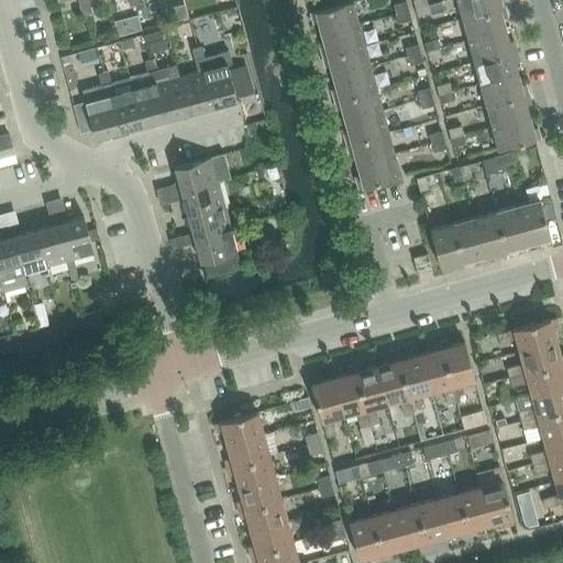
[(456,0),(462,19),(505,7),(503,0),(456,0)]
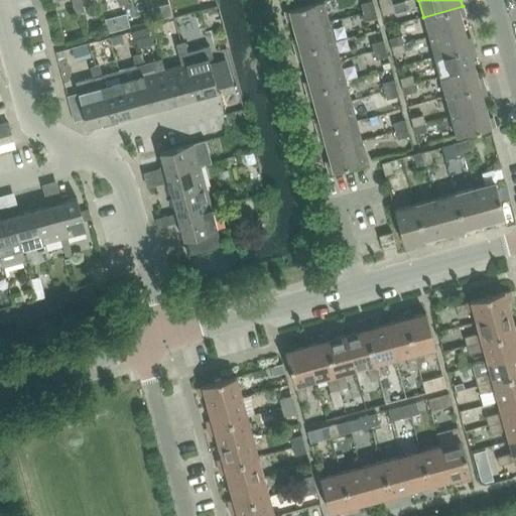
[(294,31),(330,21),(324,1),(285,11),(287,21),(292,20),(294,31)]
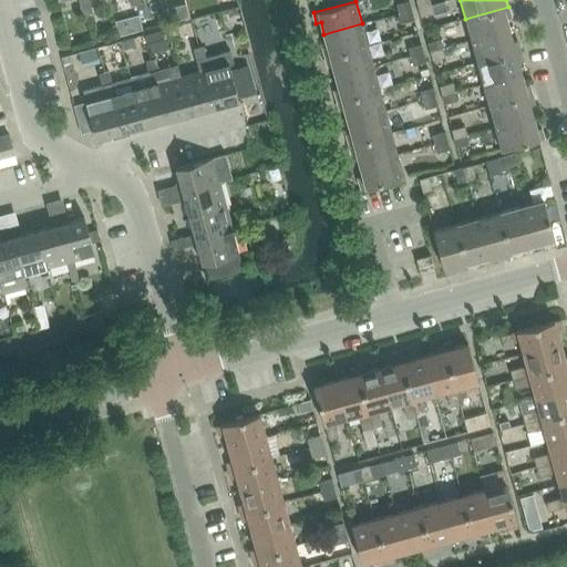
[(400,14),(413,11),(410,2),(397,6),(400,14)]
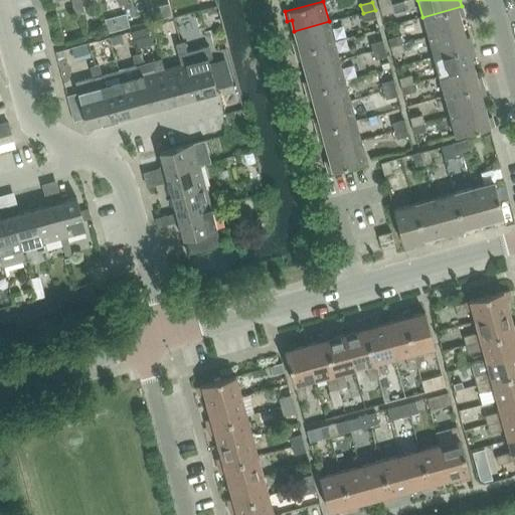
[(73,6),(76,17),(86,15),(82,4),(73,6)]
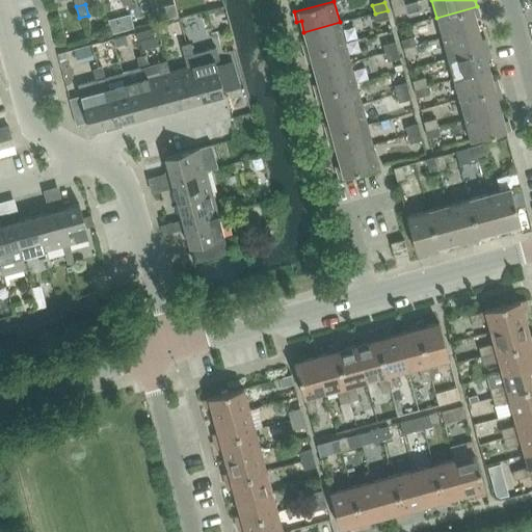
[(405,5),(393,8),(395,17),(407,14),(405,5)]
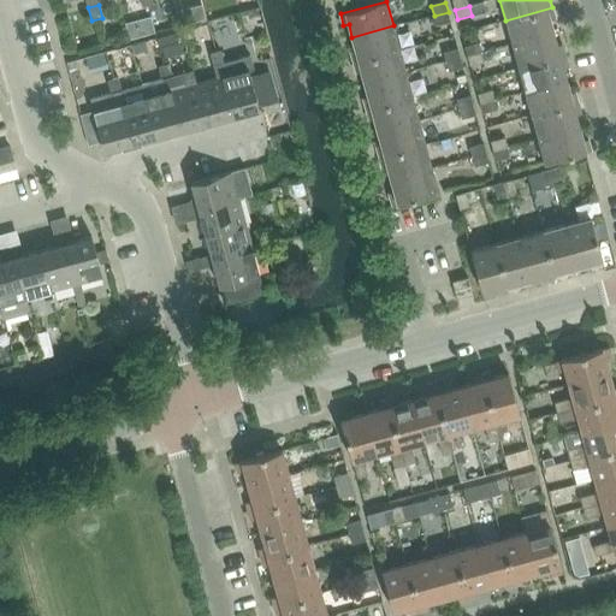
[(505,21),(511,43),(554,33),(550,21),(555,18),(552,7),(505,21)]
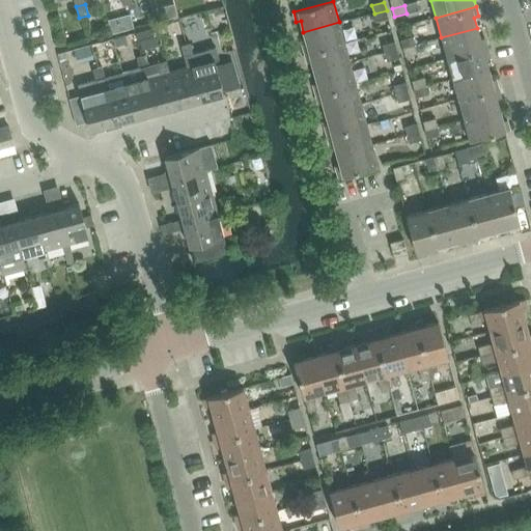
[(387,10),(374,14),(376,22),(389,18),(387,10)]
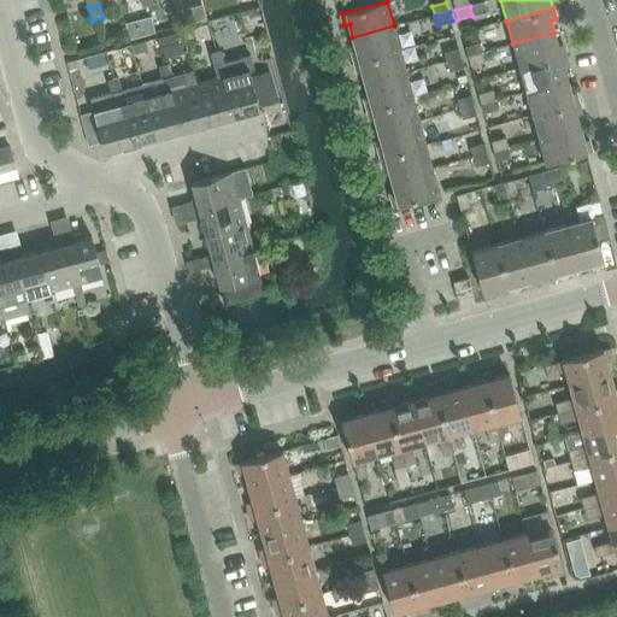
[(135,21),(125,23),(130,39),(140,36),(135,21)]
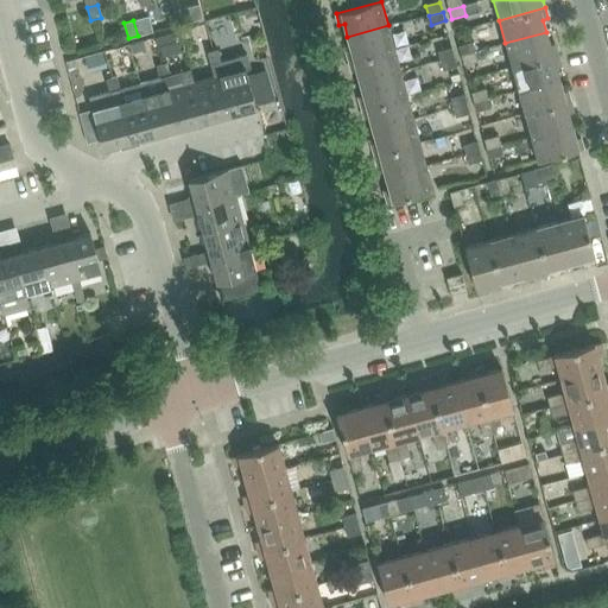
[(394,49),(388,25),(347,37),(350,49),(346,50),(349,62),(394,49)]
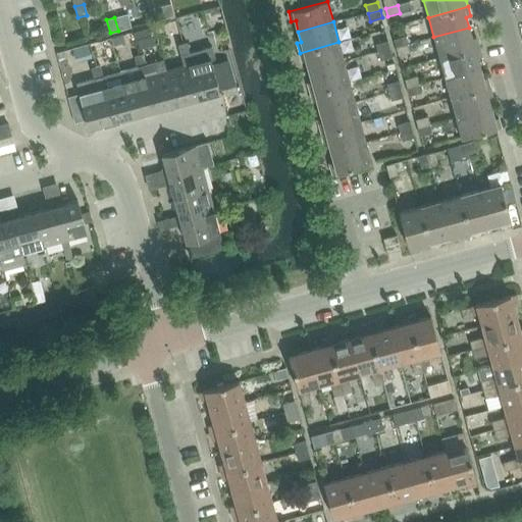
[(433,37),(439,57),(479,47),(476,38),(472,39),(469,28),(433,37)]
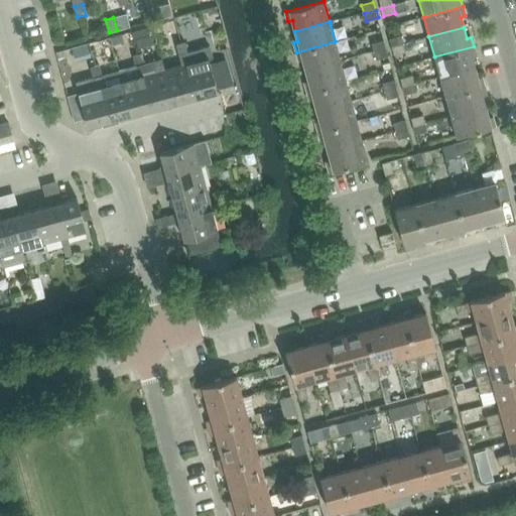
[(147,28),(131,32),(134,40),(136,40),(138,48),(152,44),(149,36),(147,28)]
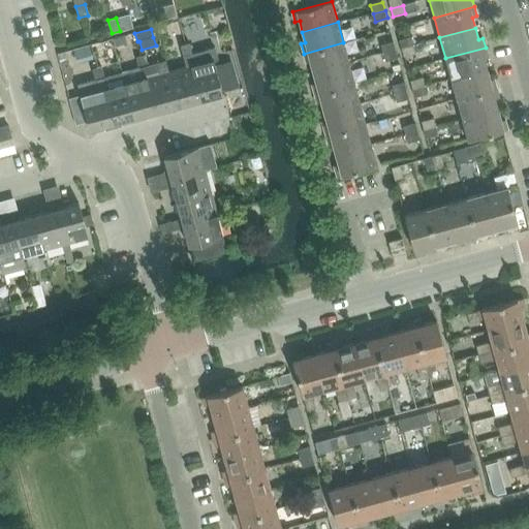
[(124,35),(114,38),(116,45),(126,43),(124,35)]
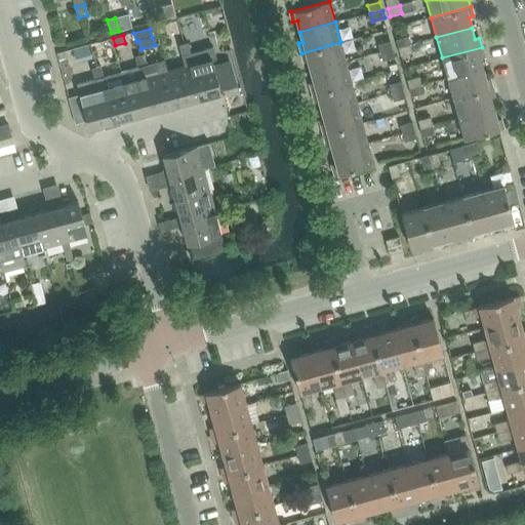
[(399,48),(410,45),(408,37),(397,40),(399,48)]
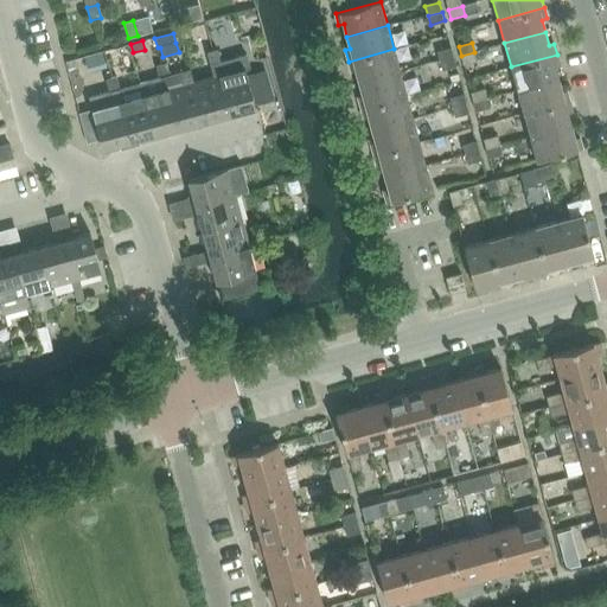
[(440,62),(454,58),(452,48),(438,52),(440,62)]
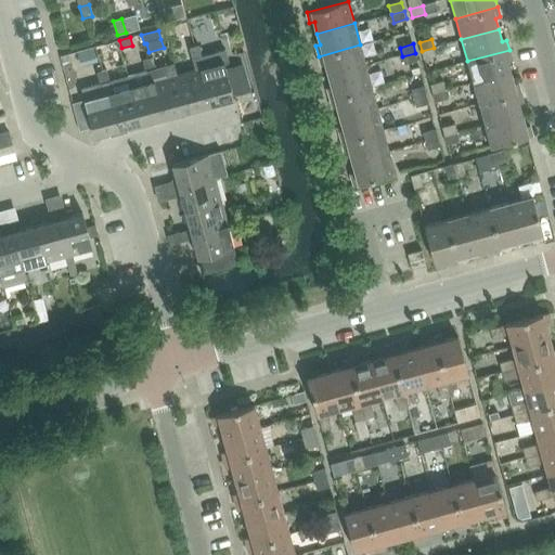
[(198,44),(189,48),(192,59),(202,56),(198,44)]
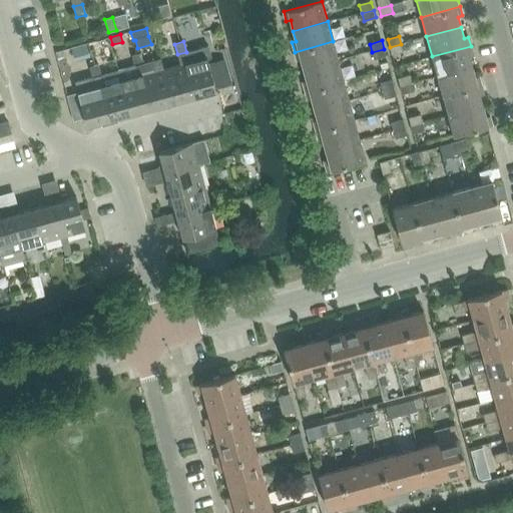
[(339,61),(333,41),(295,52),(297,61),(301,59),(304,70),(339,61)]
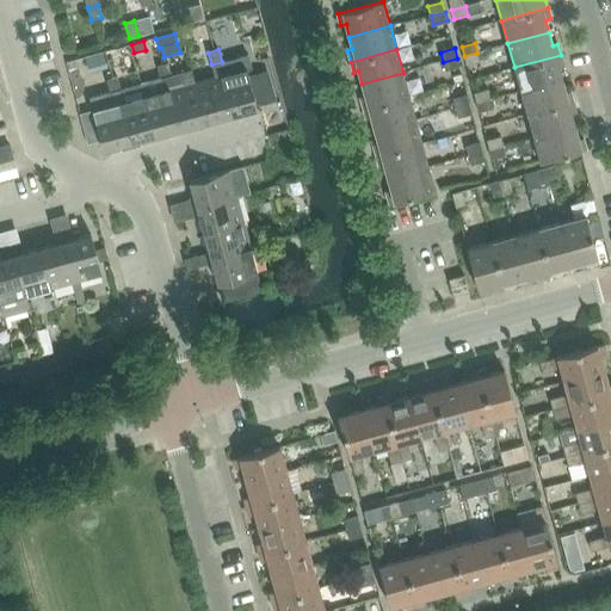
[(477,53),(464,56),(467,66),(481,62),(477,53)]
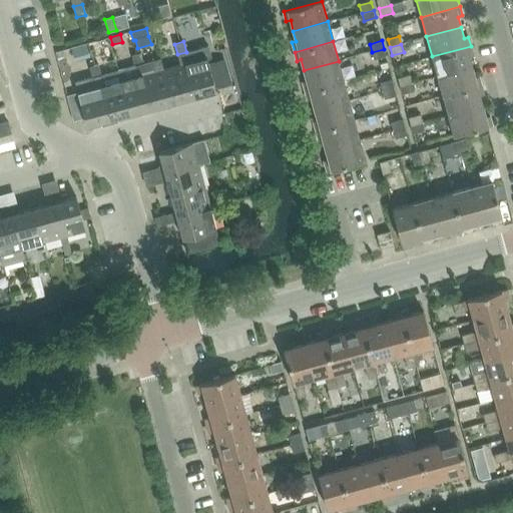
[(215,91),(206,59),(211,57),(208,46),(186,52),(177,54),(180,64),(184,63),(193,96),(215,91)]
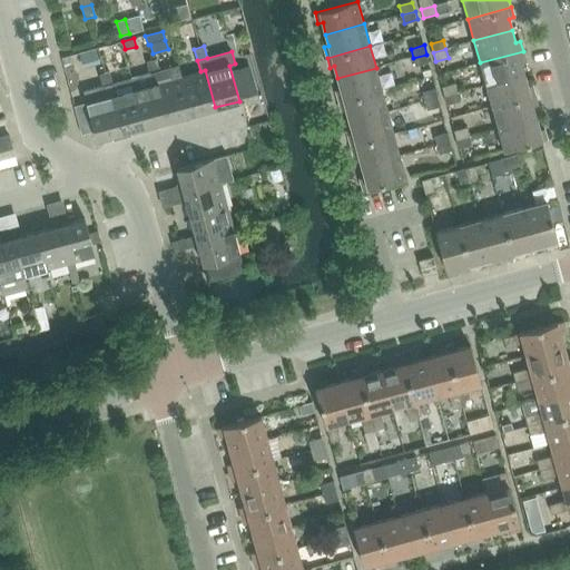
[(480,62),(485,85),(524,75),(521,62),(526,61),(523,51),(480,62)]
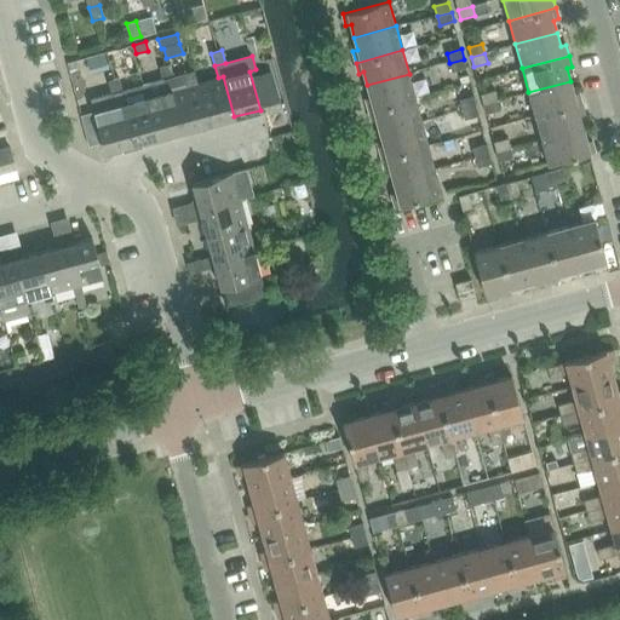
[(464,59),(449,63),(452,73),(466,69),(464,59)]
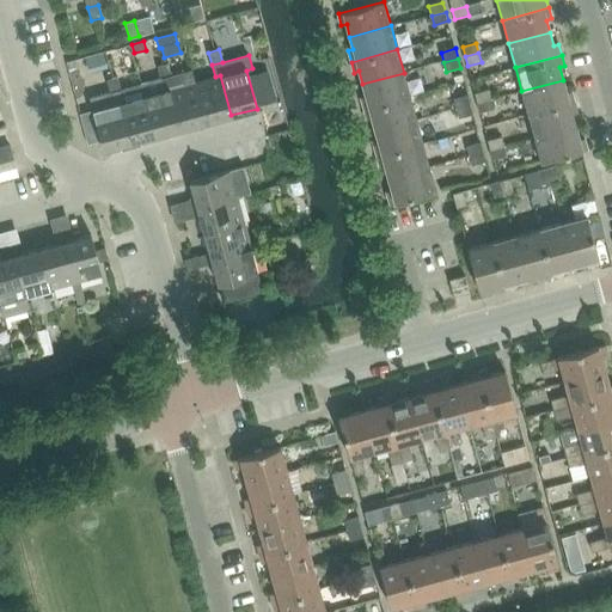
[(161,79),(172,75),(169,63),(158,66),(161,79)]
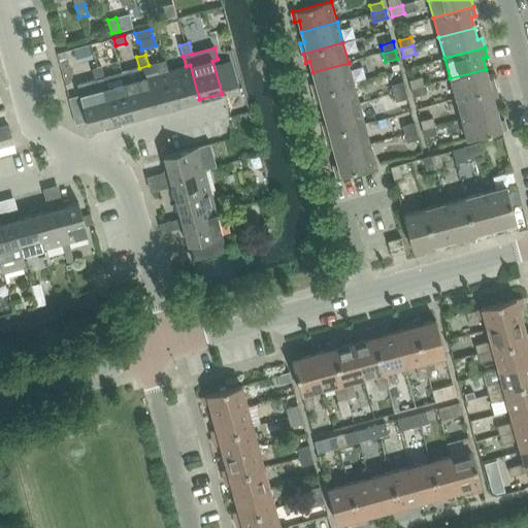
[(231,63),(217,67),(223,89),(237,86),(231,63)]
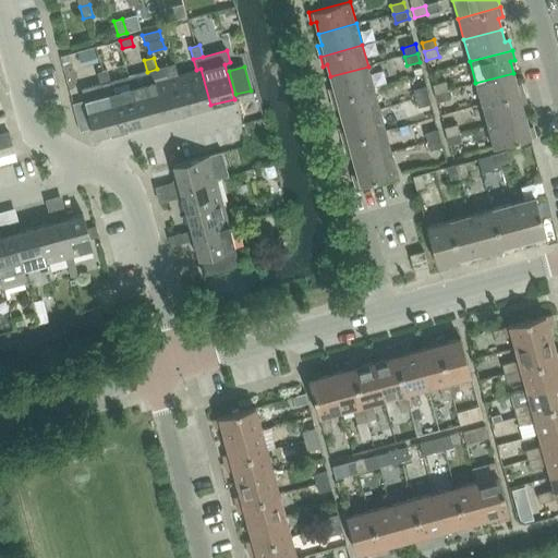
[(374,87),(368,67),(330,76),(334,87),(329,89),(331,99),(374,87)]
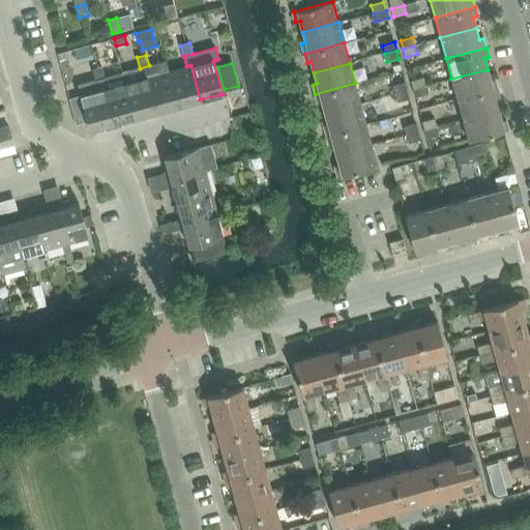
[(140,68),(143,79),(147,78),(156,112),(178,106),(169,71),(151,77),(149,65),(140,68)]
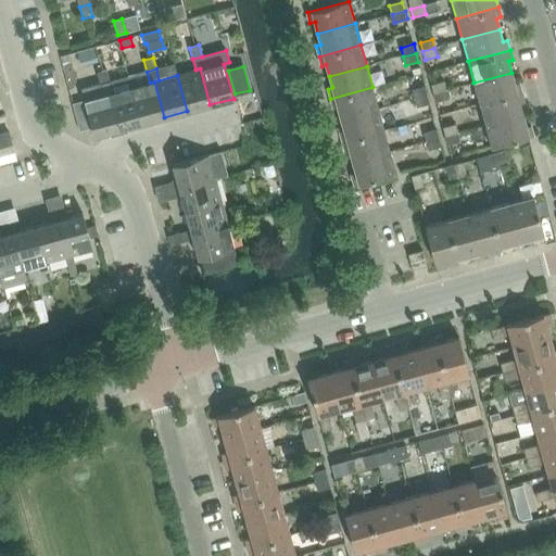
[(200,68),(196,70),(177,75),(187,111),(210,104),(200,68)]
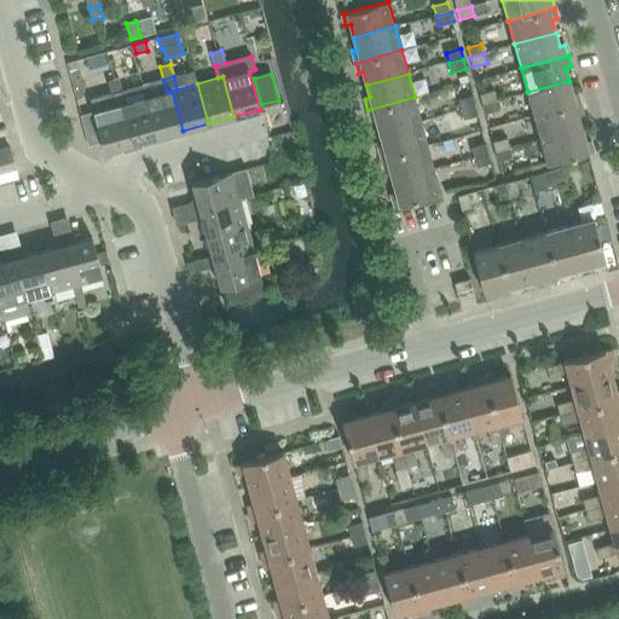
[(119,77),(108,81),(111,93),(122,91),(119,77)]
